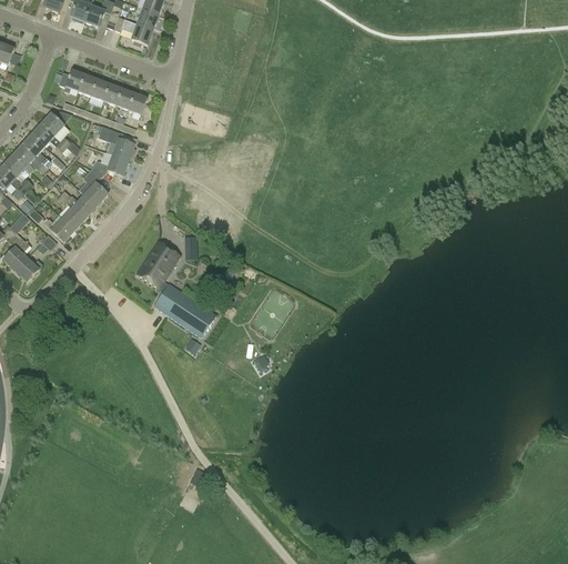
[(44,0),(43,4),(59,11),(63,0),(44,0)]
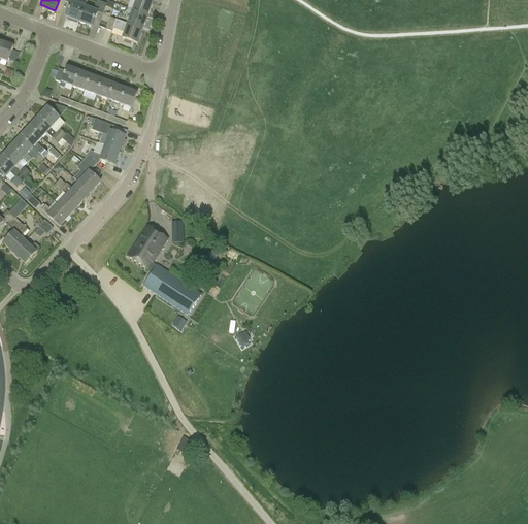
[(71,0),(66,13),(78,19),(85,4),(86,0),(71,0)]
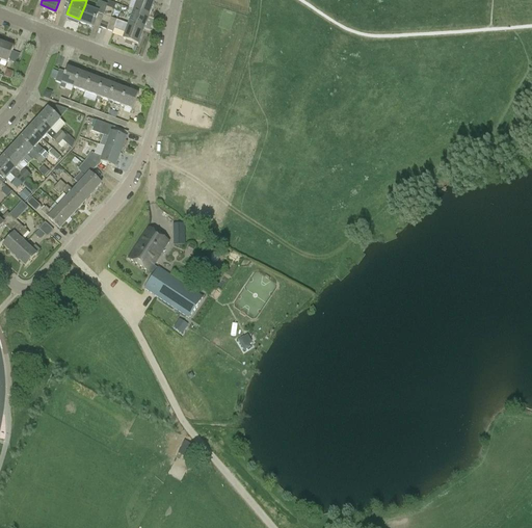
[(103,11),(106,3),(107,1),(104,0),(97,0),(95,7),(85,4),(79,19),(92,24),(99,9),(103,11)]
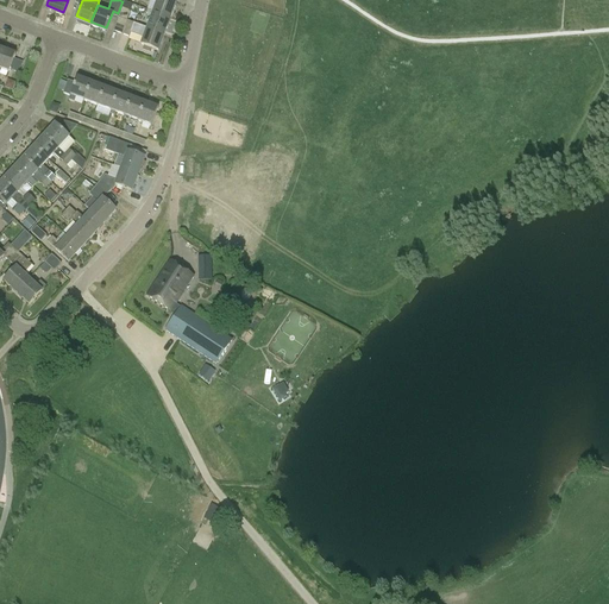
[(123,4),(123,1),(121,4),(118,13),(113,26),(121,30),(126,16),(127,17),(131,7),(130,7),(132,2),(125,0),(124,4),(124,5),(123,4)]
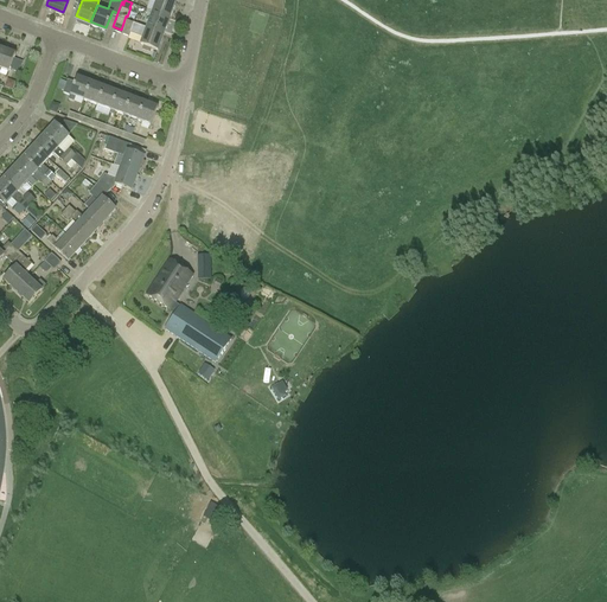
[(153,8),(170,14),(174,0),(155,0),(153,8)]
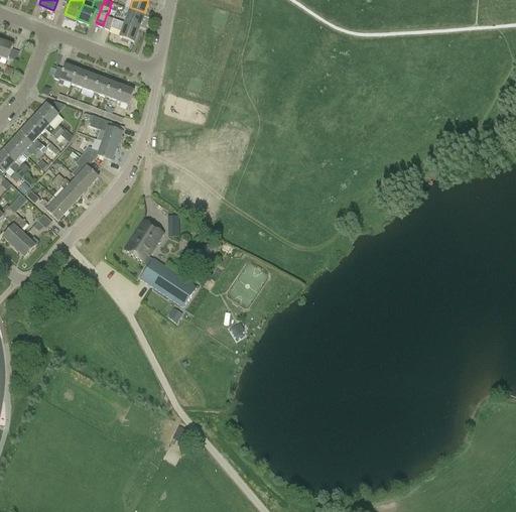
[(144,12),(130,7),(125,20),(139,25),(144,12)]
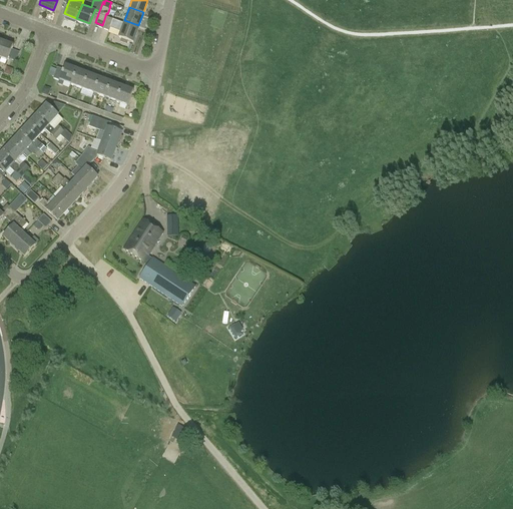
[(119,34),(133,39),(138,25),(124,20),(107,14),(106,13),(102,25),(109,27),(110,24),(121,28),(119,34)]
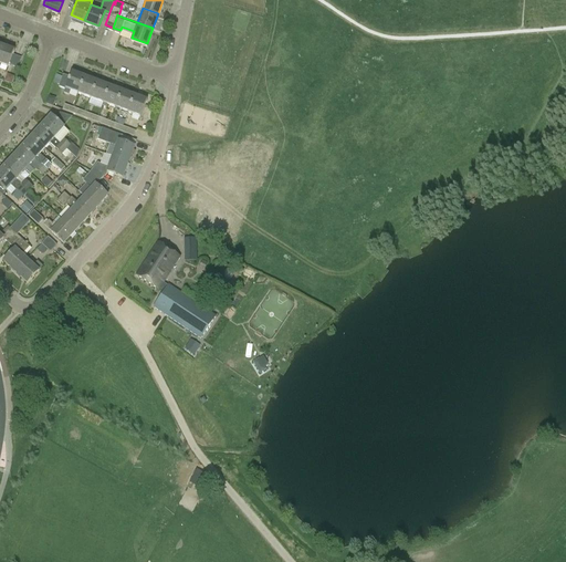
[(9,64),(16,47),(2,42),(0,47),(0,63),(1,61),(9,64)]
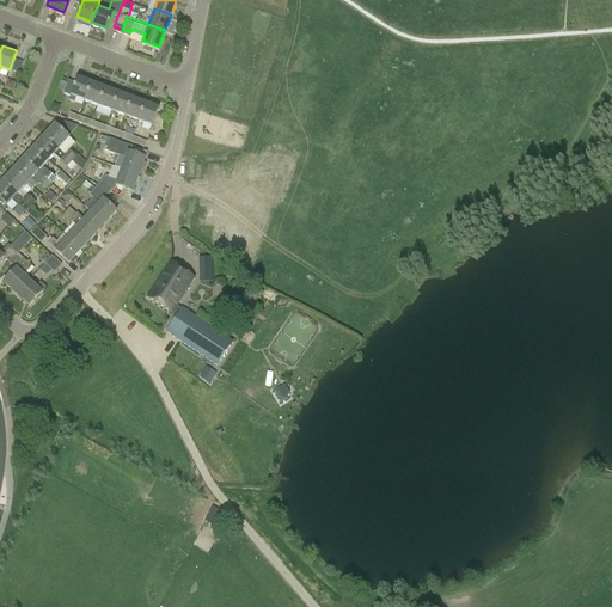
[(84,97),(91,79),(78,73),(75,80),(68,77),(63,90),(71,93),(69,96),(69,97),(74,99),(75,94),(84,97)]
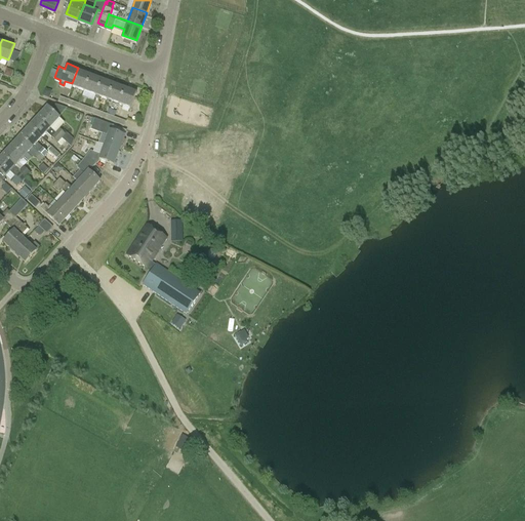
[(4,72),(10,74),(12,68),(6,66),(4,72)]
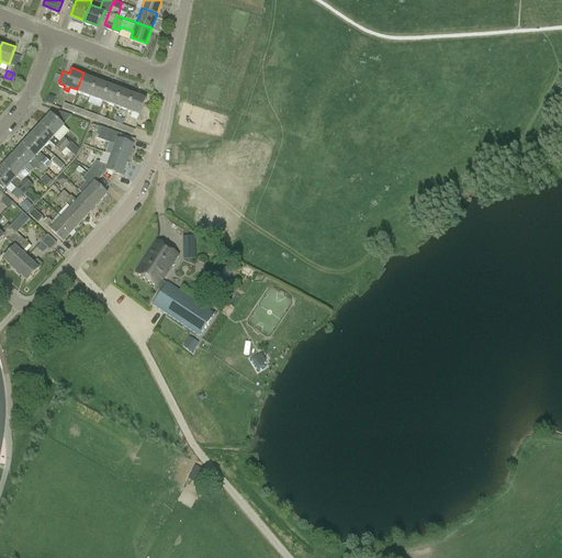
[(90,95),(96,77),(83,73),(77,89),(90,95)]
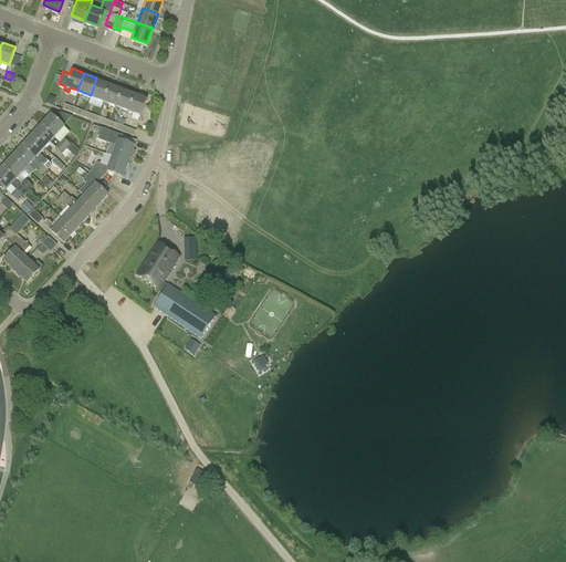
[(103,100),(109,82),(96,77),(91,95),(90,99),(95,100),(96,96),(103,100)]
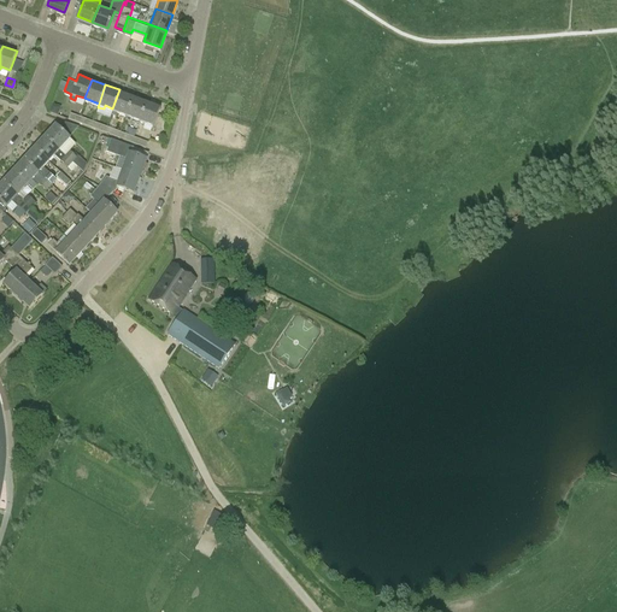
[(125,113),(133,94),(119,89),(112,109),(111,111),(116,113),(117,110),(125,113)]
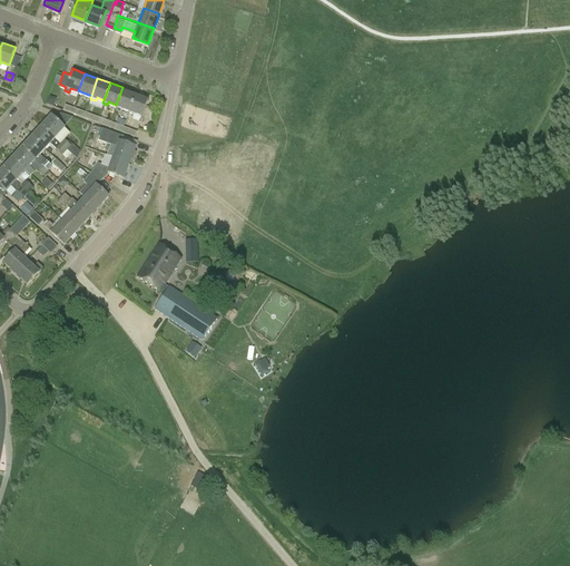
[(128,109),(135,93),(123,87),(116,105),(128,109)]
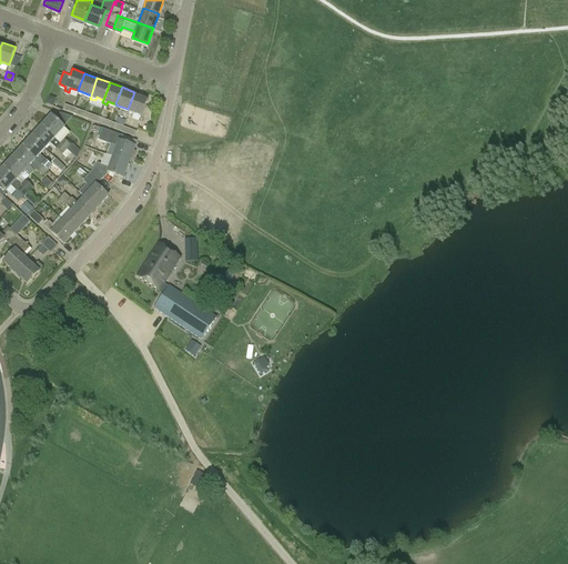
[(141,114),(148,97),(134,92),(128,109),(141,114)]
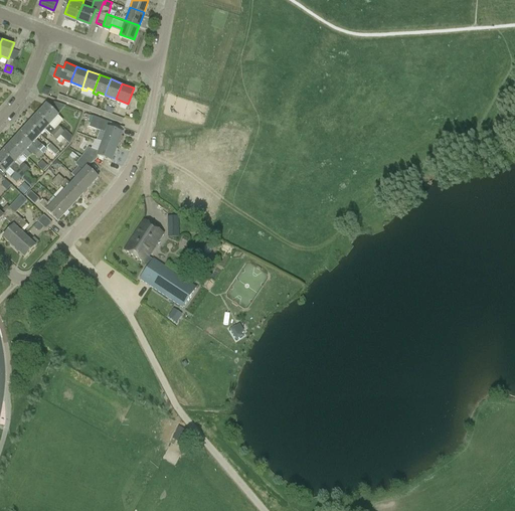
[(56,97),(66,100),(67,96),(58,92),(56,97)]
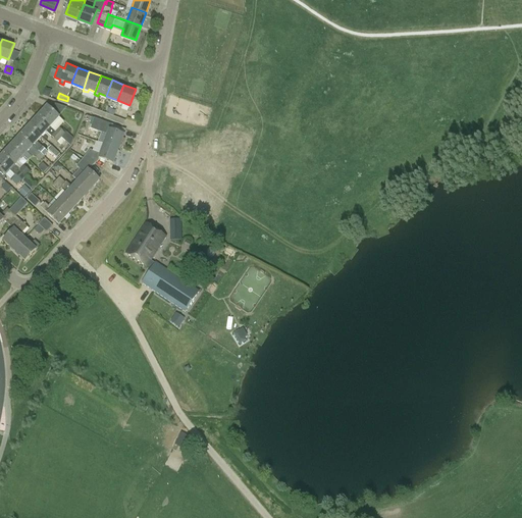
[(92,105),(91,104),(83,102),(81,106),(90,110),(92,105)]
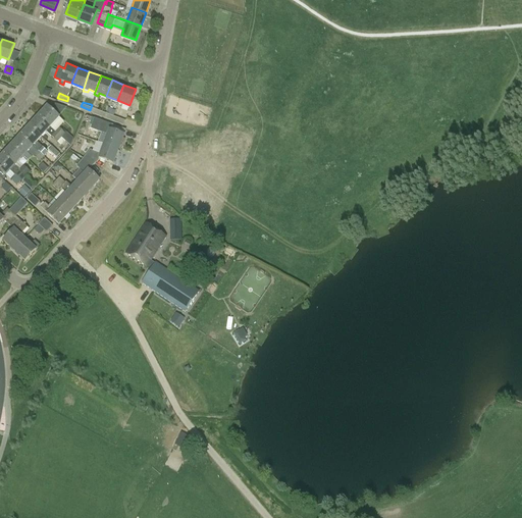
[(37,113),(49,124),(59,114),(46,103),(37,113)]
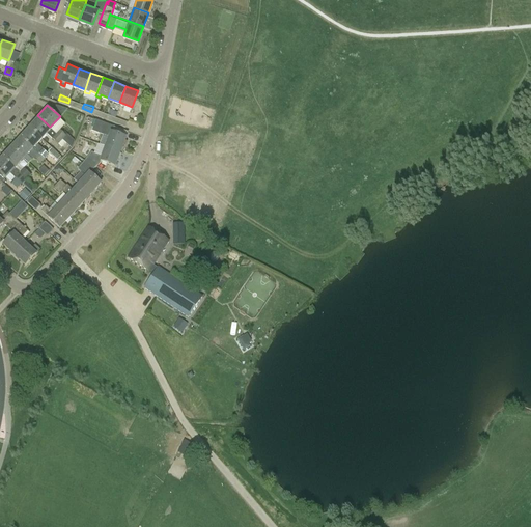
[(29,125),(42,136),(47,131),(62,144),(66,141),(56,132),(50,127),(37,115),(29,125)]
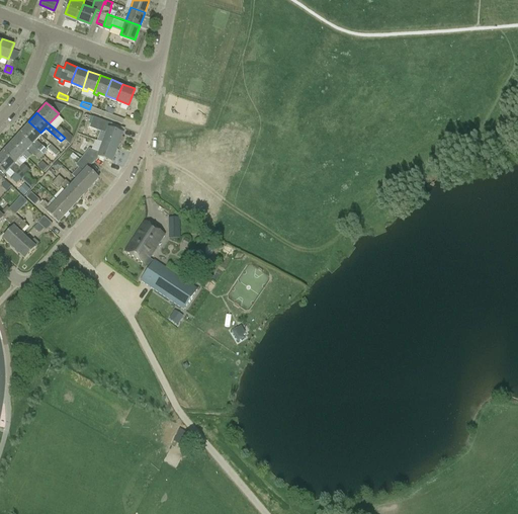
[(121,121),(123,116),(112,112),(110,116),(121,121)]
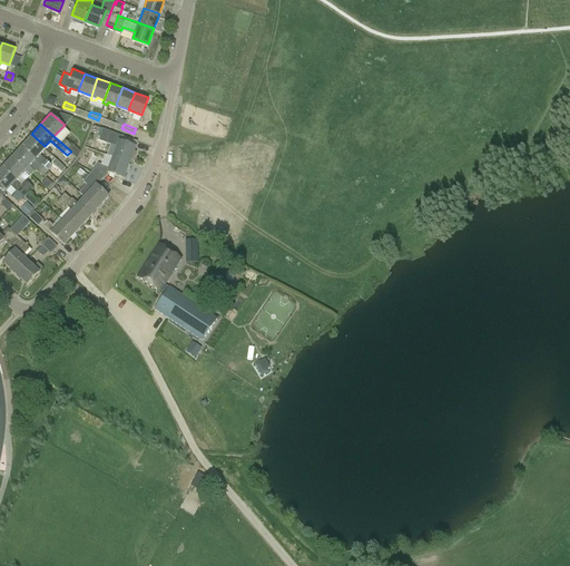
[(135,144),(120,138),(123,133),(104,125),(104,126),(100,125),(97,133),(98,134),(97,138),(106,142),(107,140),(117,144),(114,154),(129,159),(135,144)]
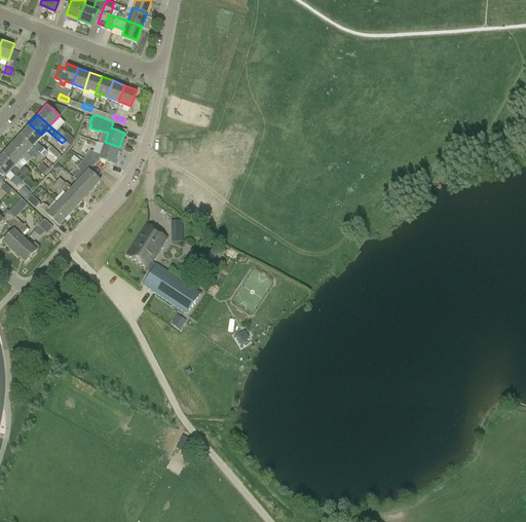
[(20,133),(44,155),(48,151),(42,146),(43,145),(37,140),(41,135),(29,123),(20,133)]
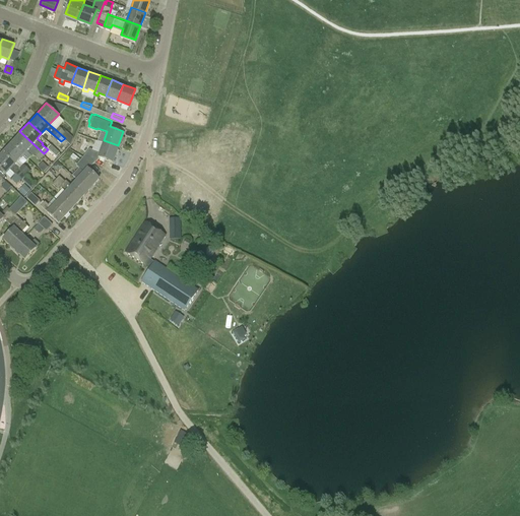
[(59,124),(55,128),(55,129),(65,138),(70,142),(71,141),(72,137),(65,130),(59,124)]
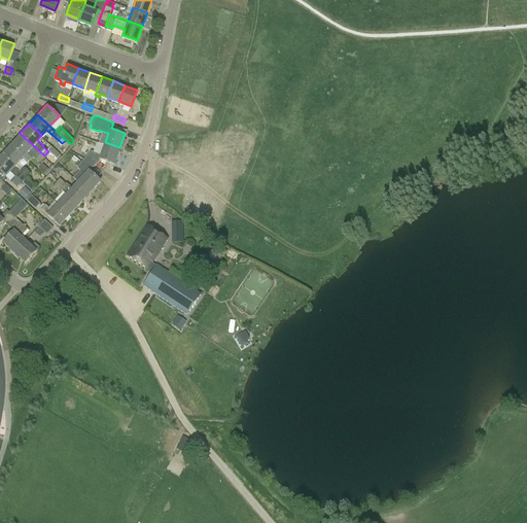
[(11,143),(24,154),(27,150),(33,155),(34,154),(40,160),(44,155),(20,133),(11,143)]
